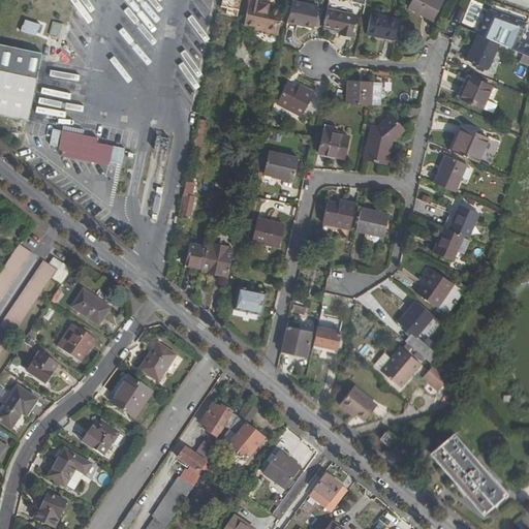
[(252,25),(251,27),(275,33),(281,8),(266,5),(267,1),(260,0),(246,0),(241,23),(252,25)]
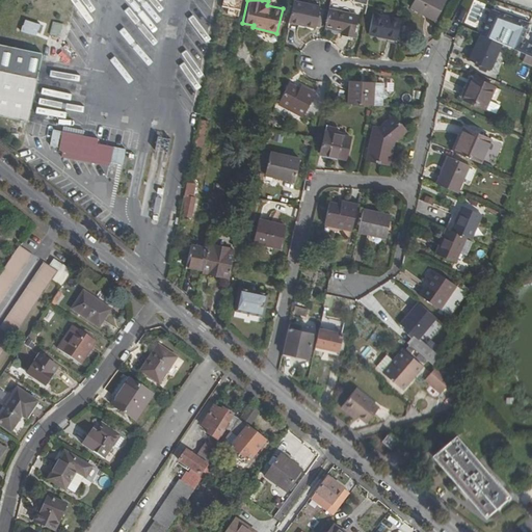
[(320,6),(293,0),(289,20),(316,26),(320,6)]
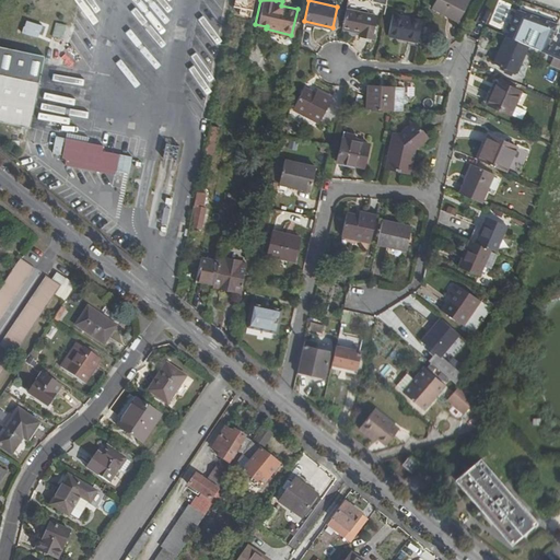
[(466,0),(432,0),(430,4),(456,19),(466,0)]
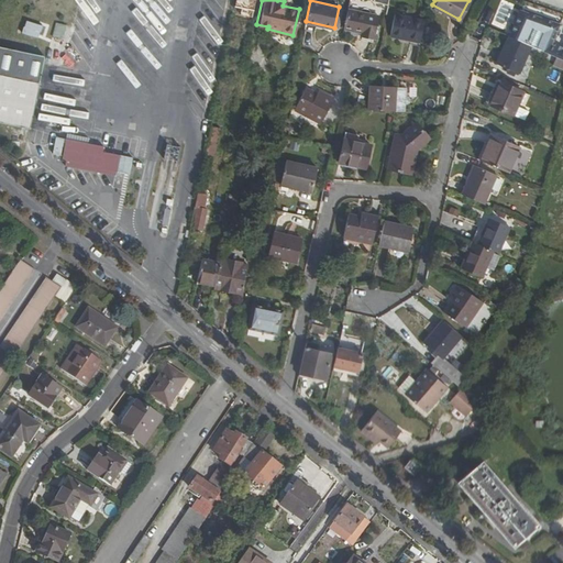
[(376,14),(348,8),(343,26),(362,31),(361,35),(372,37),(376,14)]
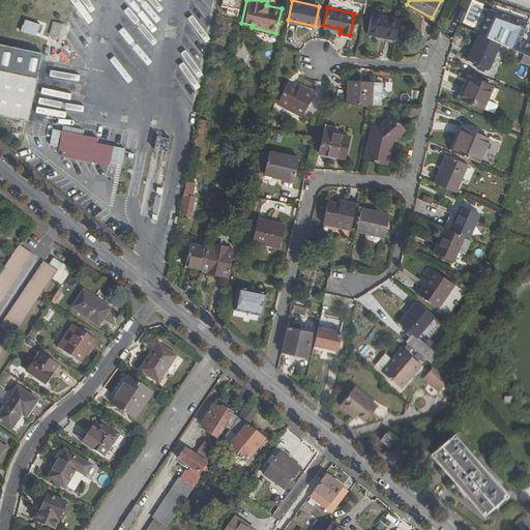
[(489,8),(480,31),(495,38),(501,21),(512,25),(506,43),(514,47),(524,21),(489,8)]
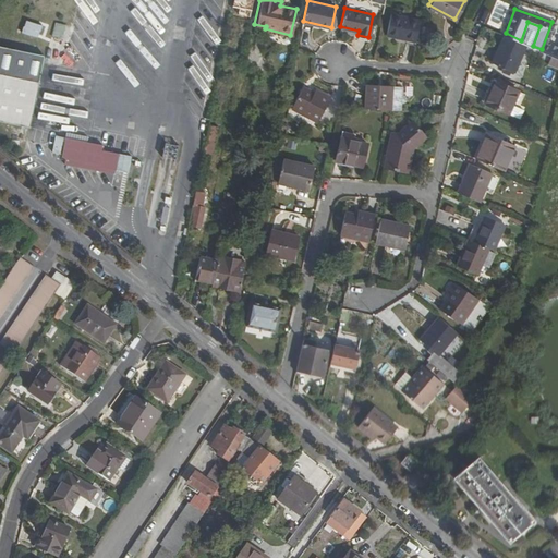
[(414,39),(420,19),(389,12),(384,33),(414,39)]
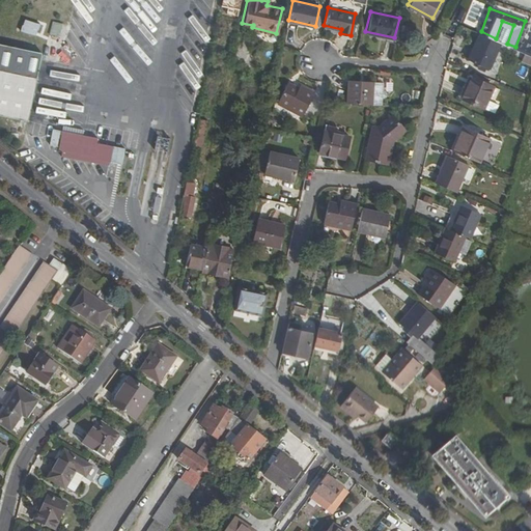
[(24,18),(20,30),(35,36),(40,24),(24,18)]
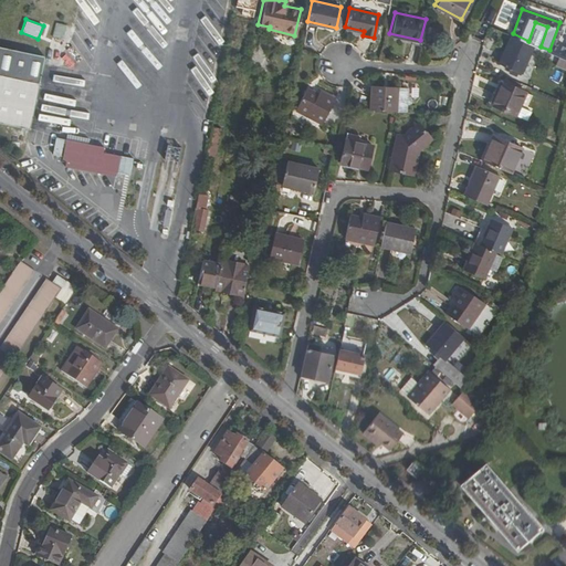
[(62,41),(69,27),(58,21),(51,35),(62,41)]
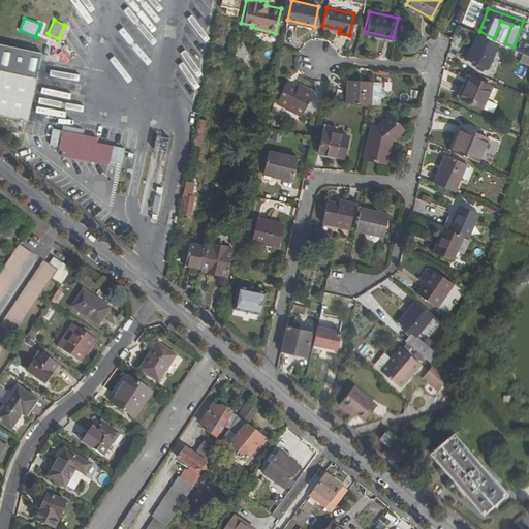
[(494,38),(479,31),(468,57),(489,66),(500,41),(494,38)]
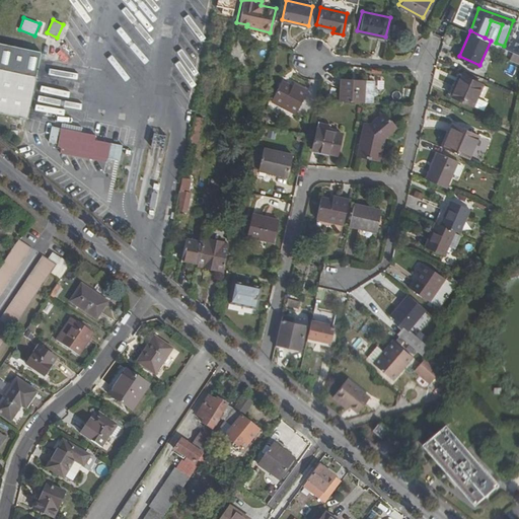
[(0,43),(0,112),(27,118),(42,53),(0,43)]
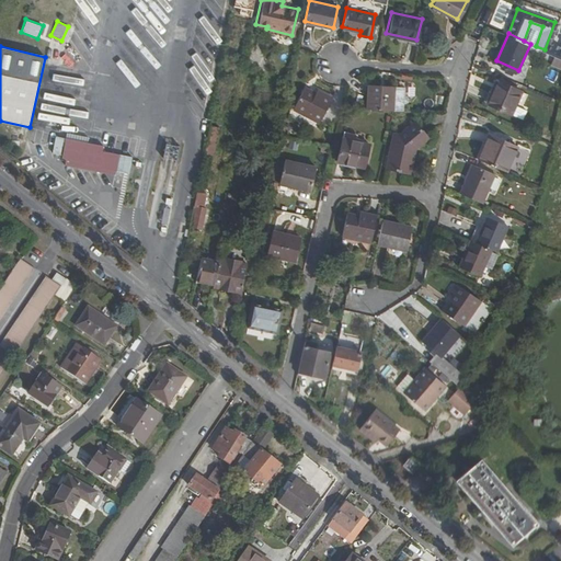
[(499,79),(489,102),(511,112),(514,103),(521,89),(499,79)]
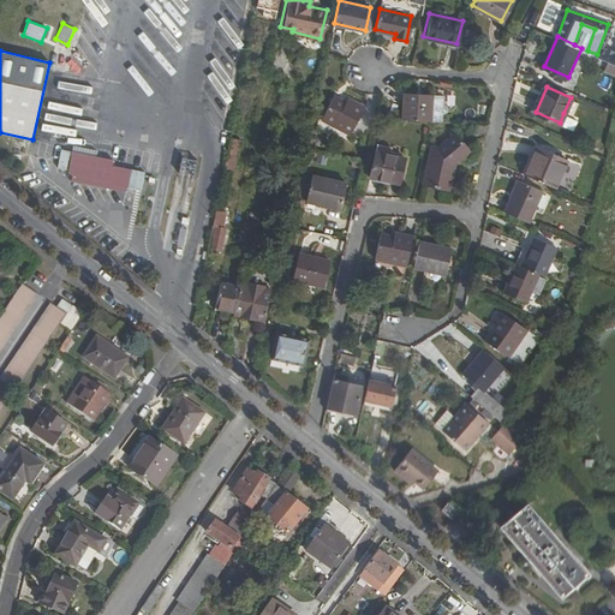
[(334,93),(322,119),(351,132),(364,105),(352,99),(351,101),(350,103),(346,102),(347,100),(334,93)]
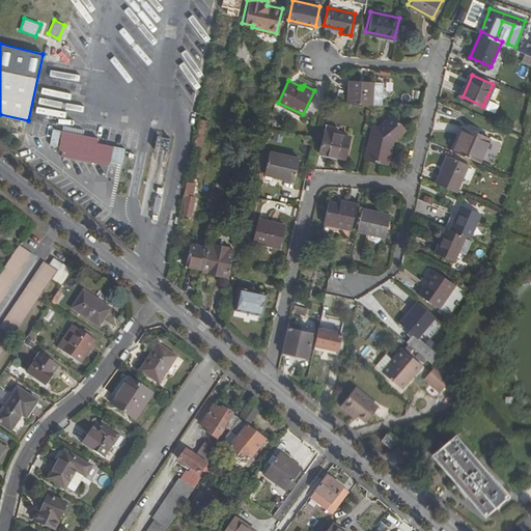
[(346,105),(368,109),(373,86),(351,81),(346,105)]
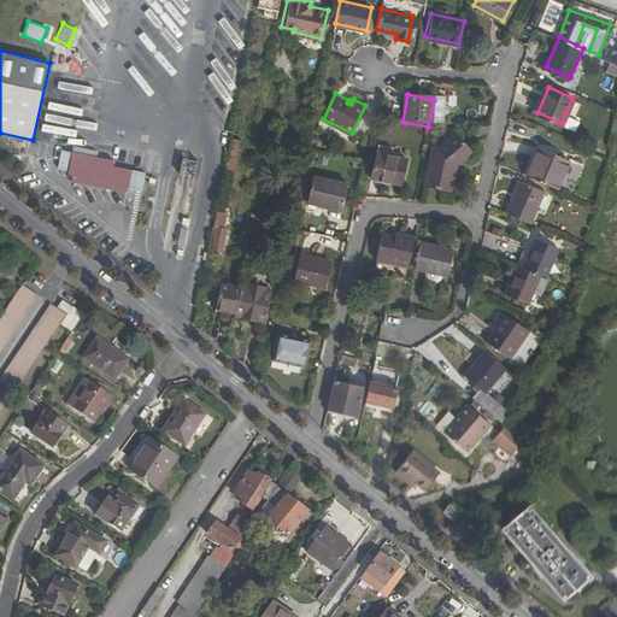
[(580,121),(565,113),(562,123),(575,130),(580,121)]
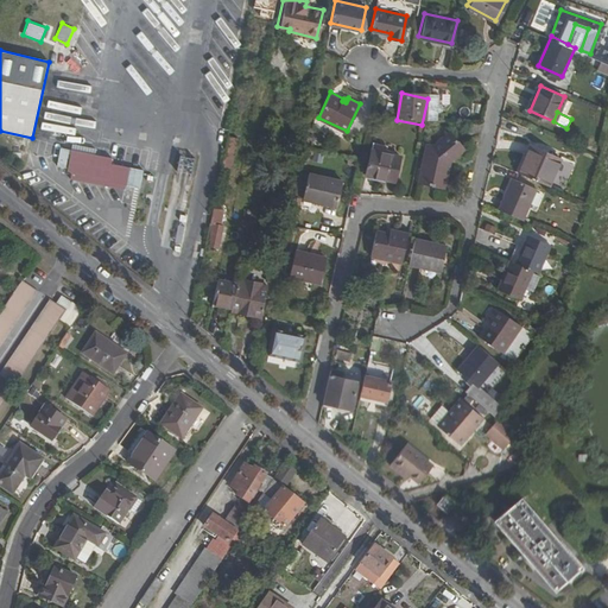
[(429,144),(419,181),(444,187),(450,163),(464,151),(449,131),(431,144),(429,144)]
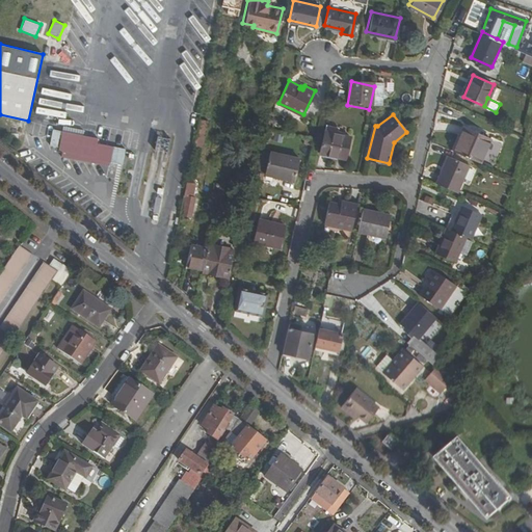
[(63,126),(62,131),(84,135),(85,130),(63,126)]
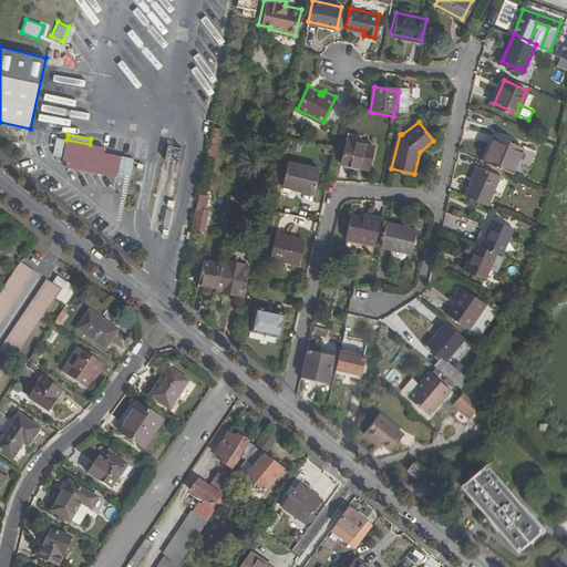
[(495,135),(484,160),(512,172),(522,147),(495,135)]
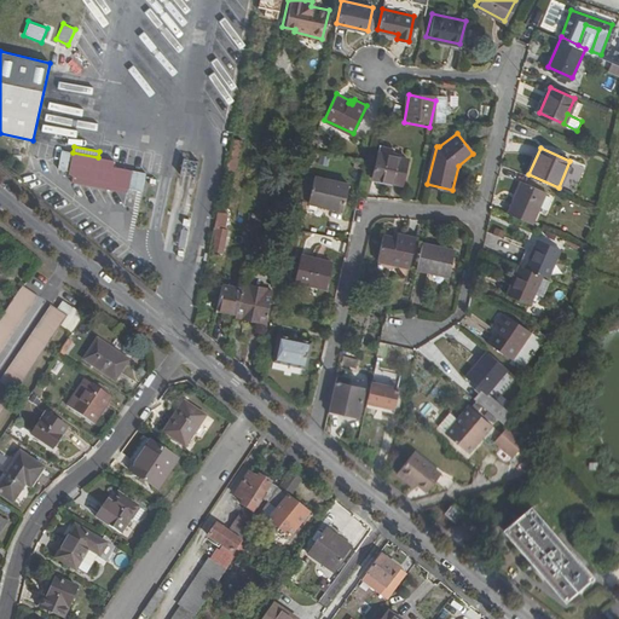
[(69,172),(73,152),(62,150),(58,169),(69,172)]
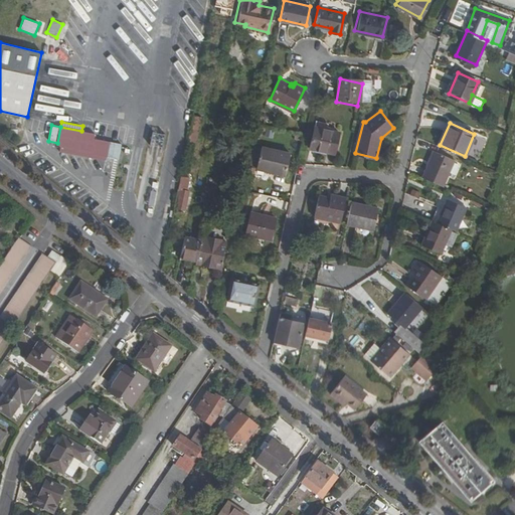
[(334,152),(339,132),(314,126),(310,147),(334,152)]
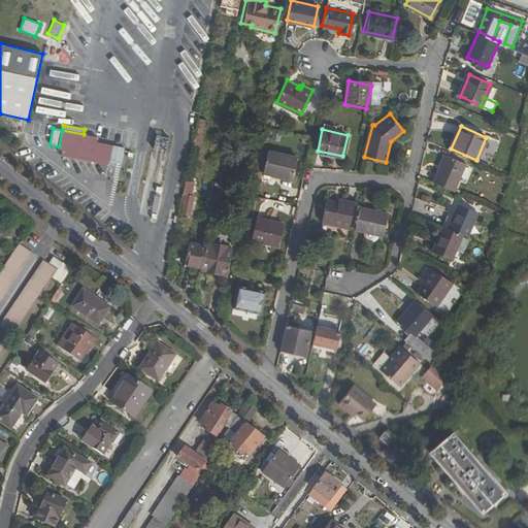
[(84,134),(62,130),(59,146),(58,150),(63,151),(62,155),(108,164),(109,161),(112,145),(96,142),(97,137),(84,134)]
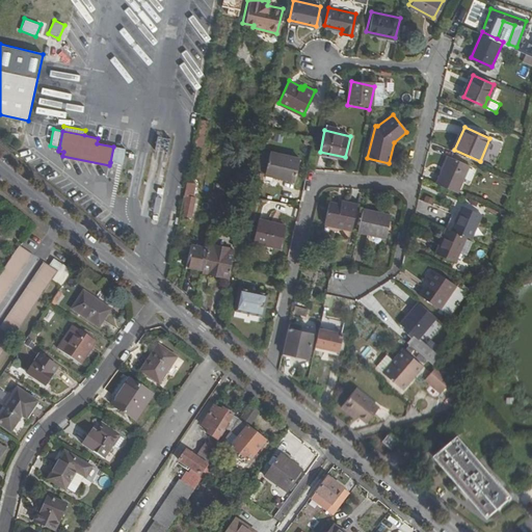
[(126,149),(113,147),(110,162),(123,164),(126,149)]
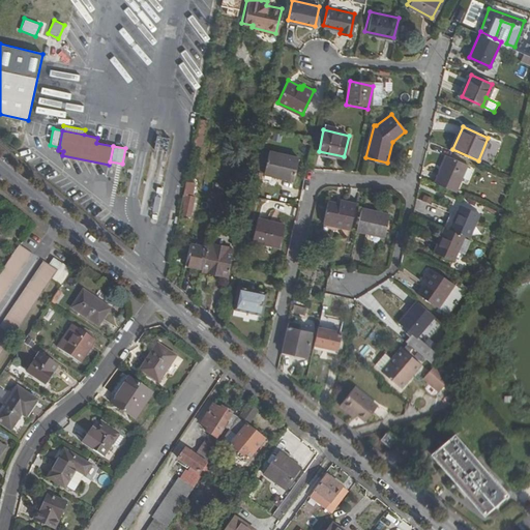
[(297,157),(261,149),(256,171),(261,172),(292,179),(297,157)]
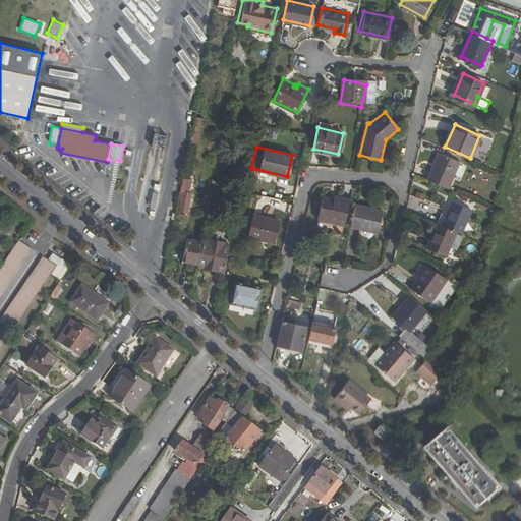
[(440,152),(428,178),(447,186),(459,160),(440,152)]
